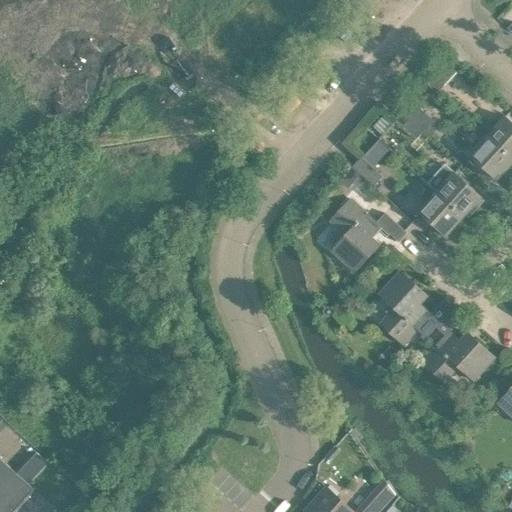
[(446,63),(427,84),(436,93),(456,72),(446,63)]
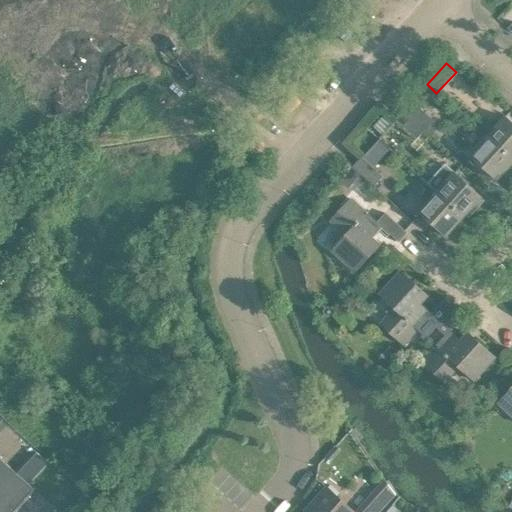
[(412,101),(403,110),(425,130),(433,120),(412,101)]
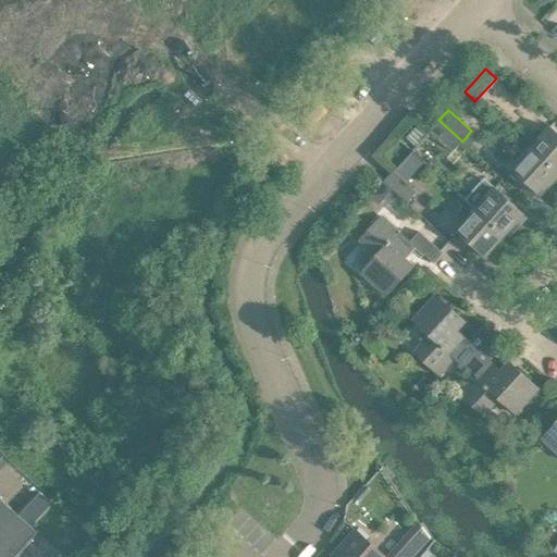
[(462,141),(438,120),(430,130),(453,151),(462,141)]
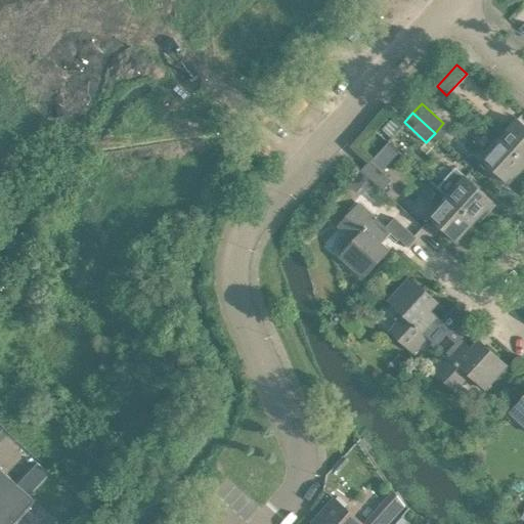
[(523,125),(517,119),(498,138),(523,162),(523,125)]
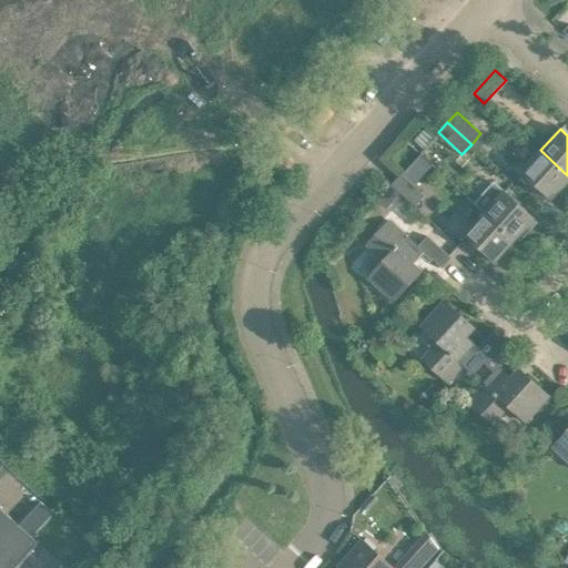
[(567,175),(540,150),(520,172),(551,200),(567,181),(567,175)]
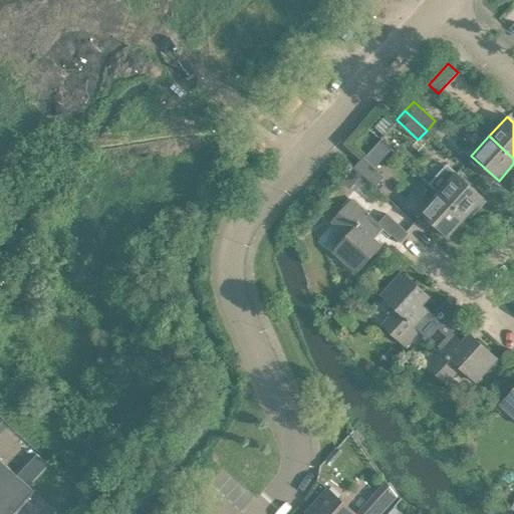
[(383,177),(361,158),(353,167),(374,186),(383,177)]
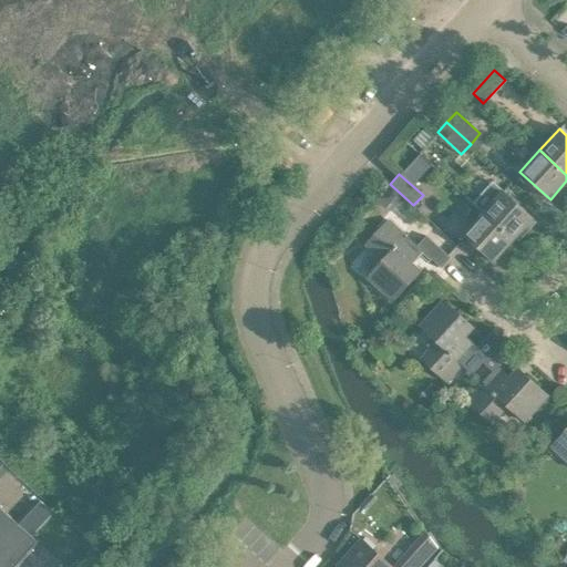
[(473,203),(483,212),(513,239),(514,238),(518,241),(532,227),(527,224),(533,218),(493,182),(473,203)]
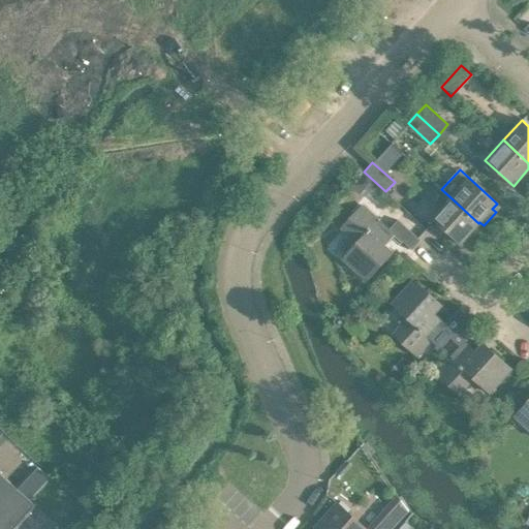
[(361,175),(350,186),(350,187),(359,194),(372,181),(363,173),(361,175)]
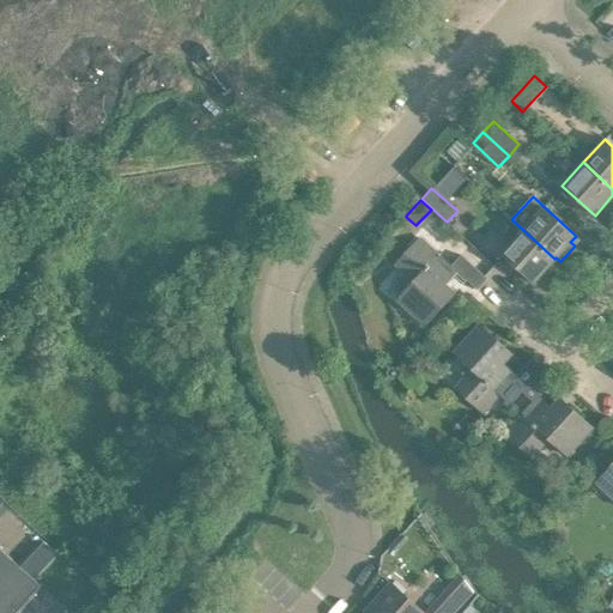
[(522,229),(501,253),(534,283),(554,259),(522,229)]
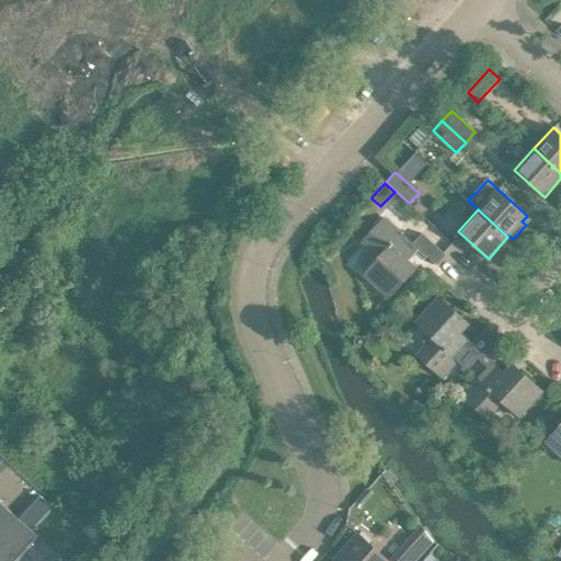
[(412,243),(385,218),(362,242),(378,258),(363,275),(389,298),(415,268),(407,260),(418,248),(436,265),(446,254),(422,233),(412,243)]
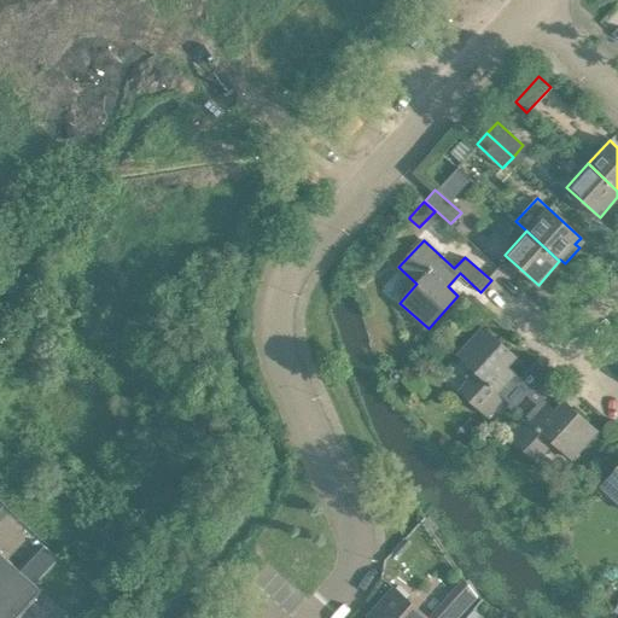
[(483,327),(458,355),(476,372),(459,390),(487,415),(514,385),(525,395),(549,368),(538,357),(519,379),(507,367),(516,356),(483,327)]
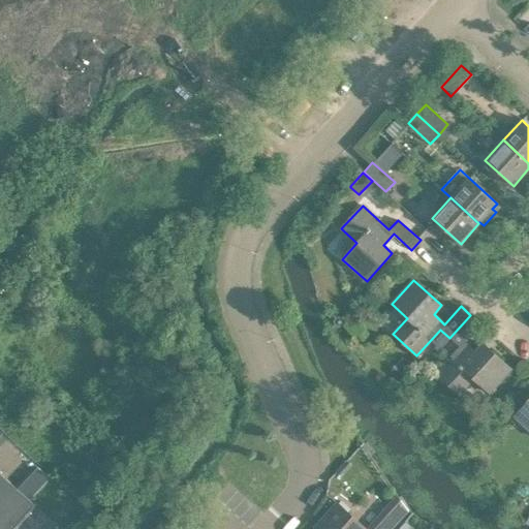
[(470,315),(449,338),(460,346),(435,373),(459,394),(473,378),(489,393),(511,369),(484,343),(475,352),(464,342),(480,324),(470,315)]
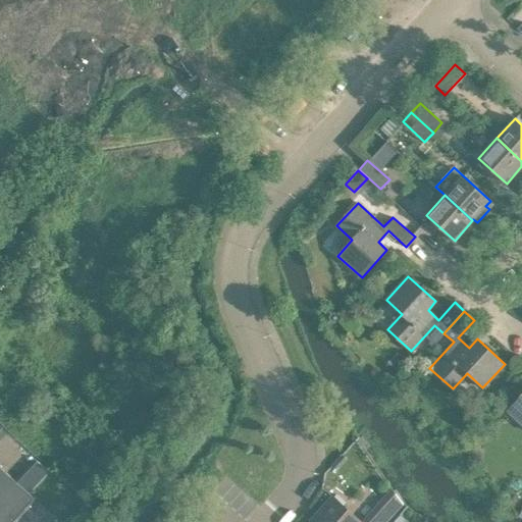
[(521,394),(508,410),(521,423),(521,394)]
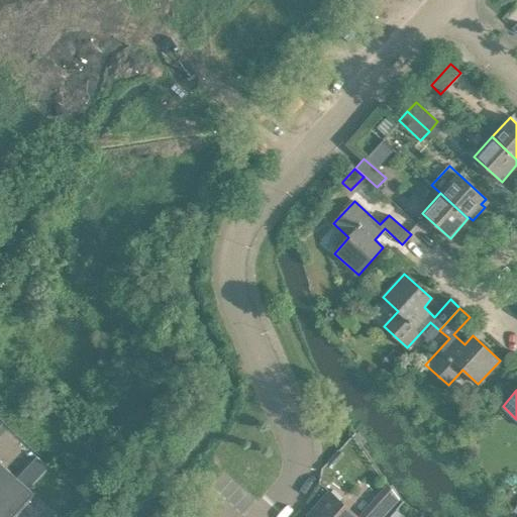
[(19,471),(34,484),(50,466),(36,452),(19,471)]
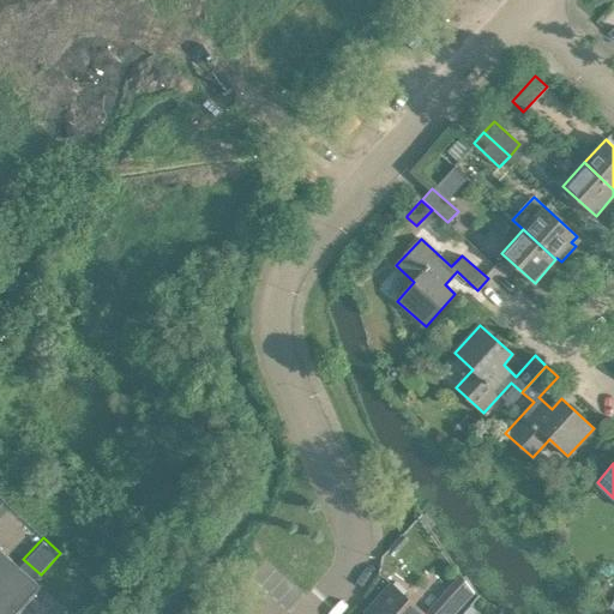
[(40,588),(41,587),(0,549),(0,613),(14,613),(40,588)]
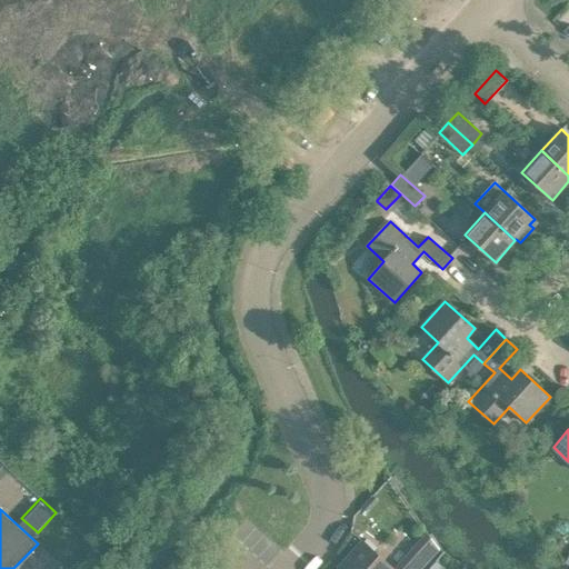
[(411,551),(396,568),(392,568),(363,542),(339,568),(419,568),(425,563),(411,551)]
